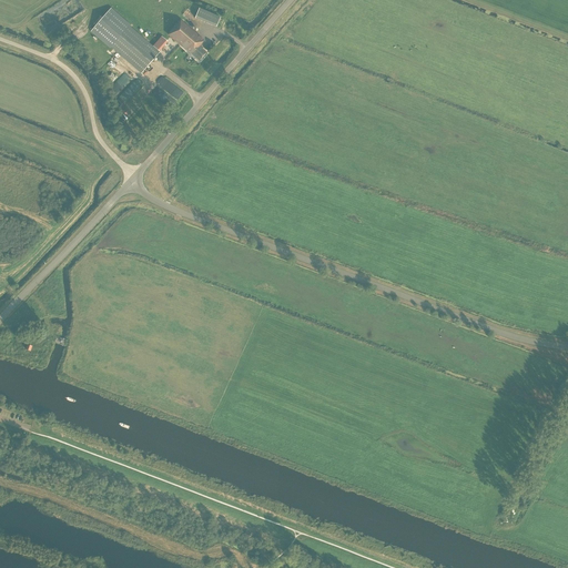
[(220,17),(199,8),(194,17),(216,26),(220,17)]
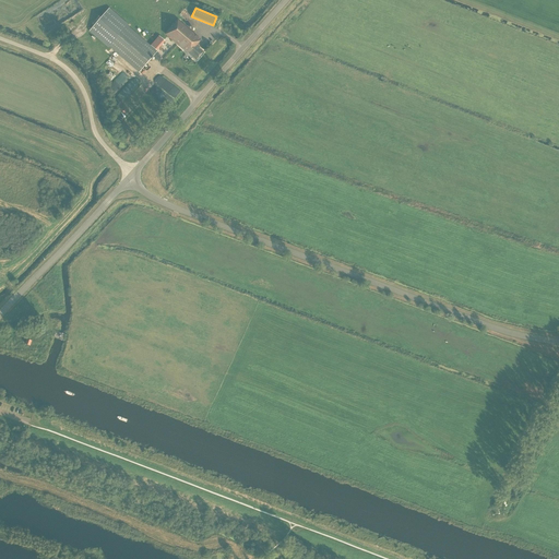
[(109,9),(90,32),(108,47),(109,47),(139,73),(157,52),(127,26),(128,25),(109,9)]
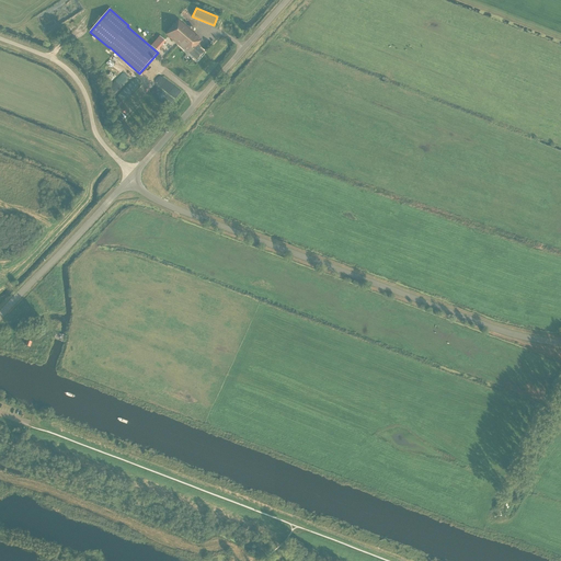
[(167,35),(196,60),(203,53),(196,46),(201,41),(179,21),(167,35)]
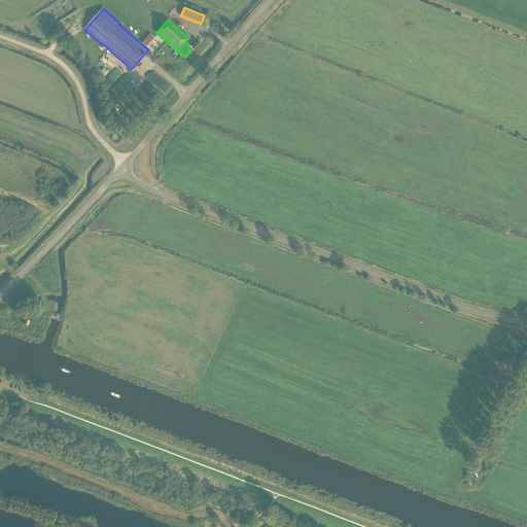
[(142,42),(147,46),(154,38),(149,34),(142,42)]
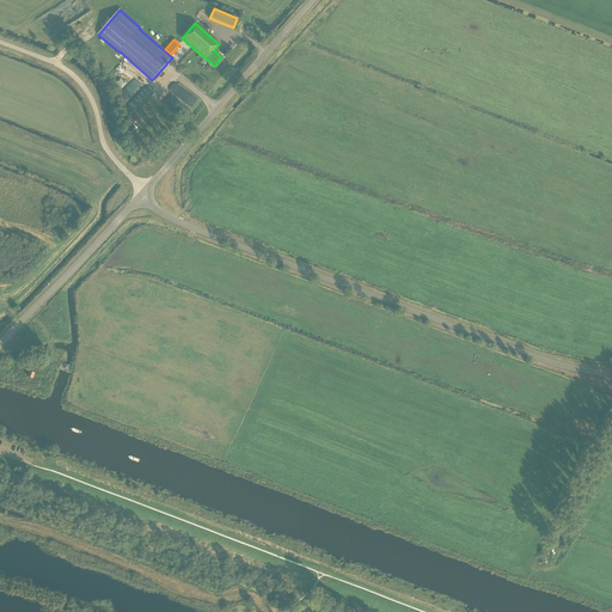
[(118,86),(121,90),(129,83),(127,79),(118,86)]
